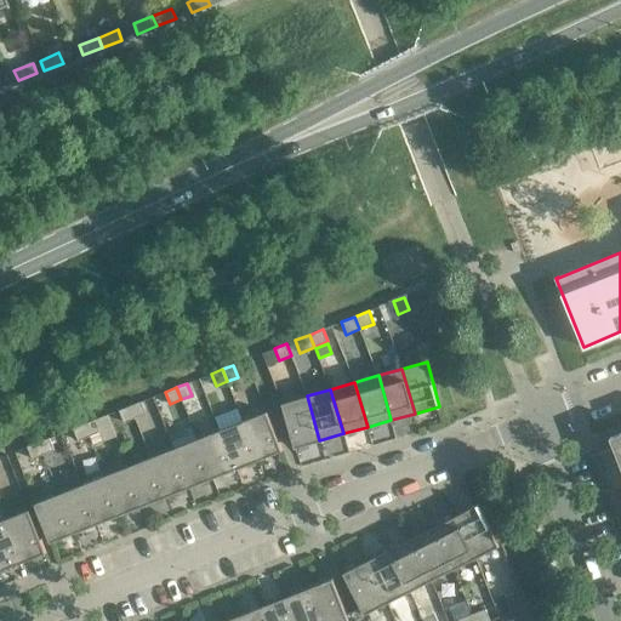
[(319,440),(307,396),(281,403),(295,448),(319,440)]
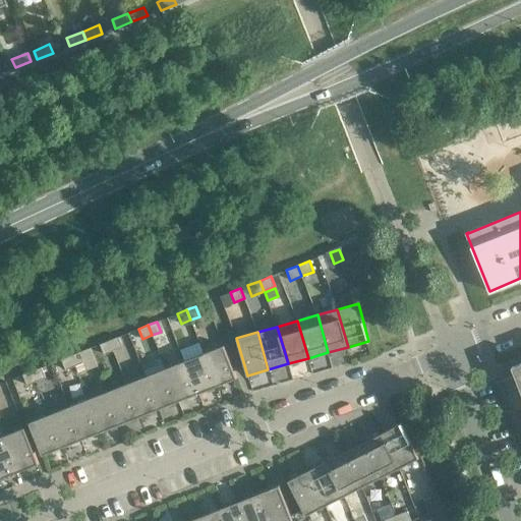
[(122,347),(118,337),(109,340),(113,350),(122,347)]
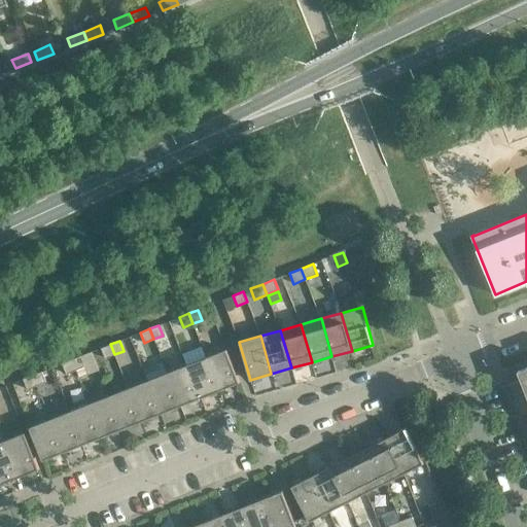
[(114,354),(110,344),(101,348),(105,358),(114,354)]
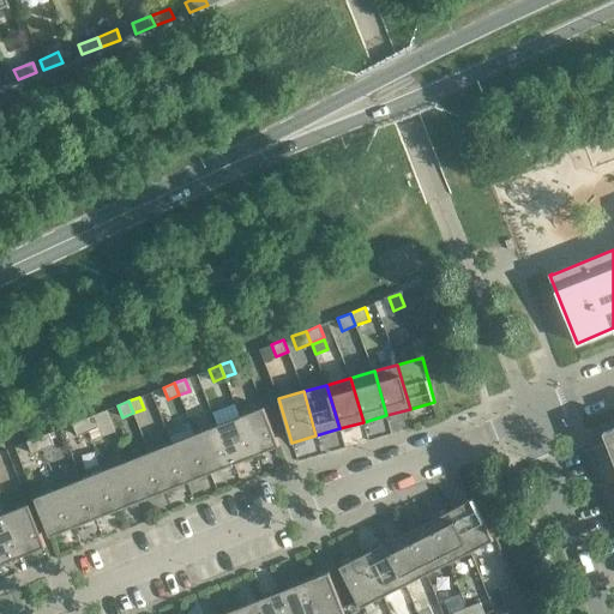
[(280,445),(264,407),(240,416),(256,455),(280,445)]
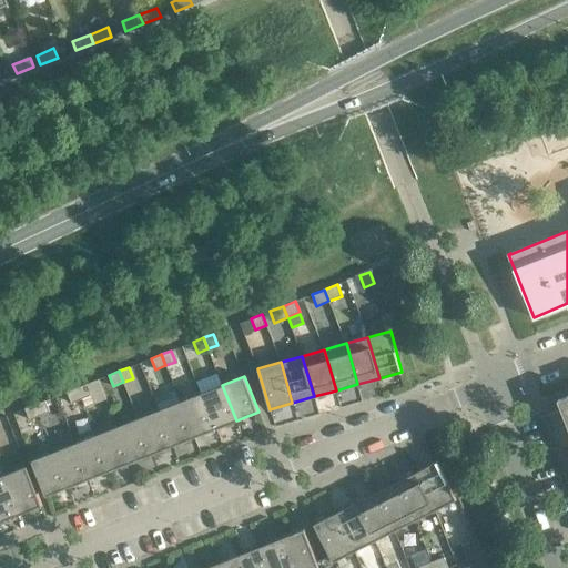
[(91,395),(87,384),(77,387),(81,398),(91,395)]
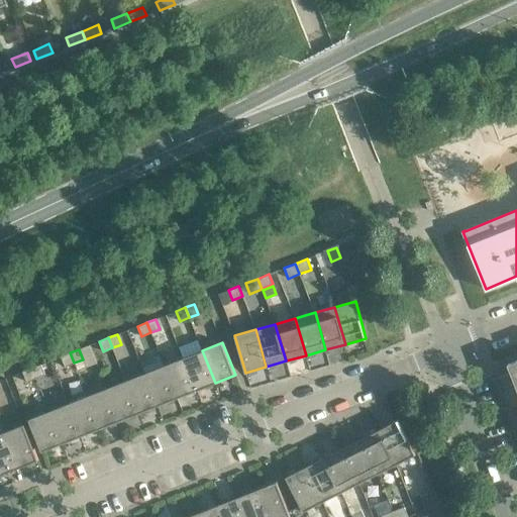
[(215,383),(202,350),(183,357),(196,391),(215,383)]
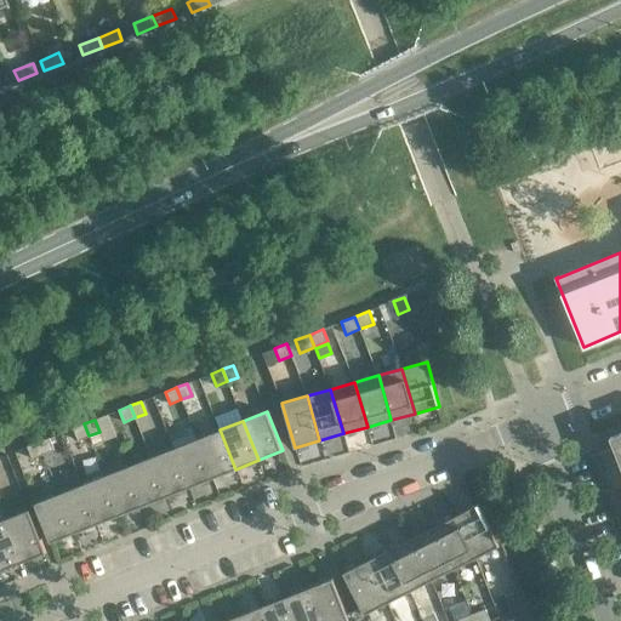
[(89,436),(84,423),(73,428),(78,440),(89,436)]
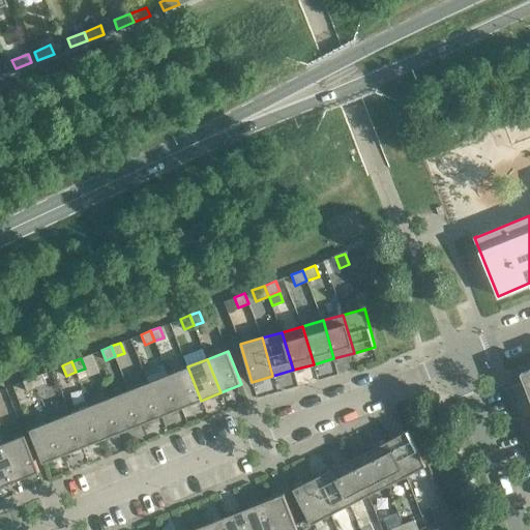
[(201,401),(187,366),(168,375),(181,408),(201,401)]
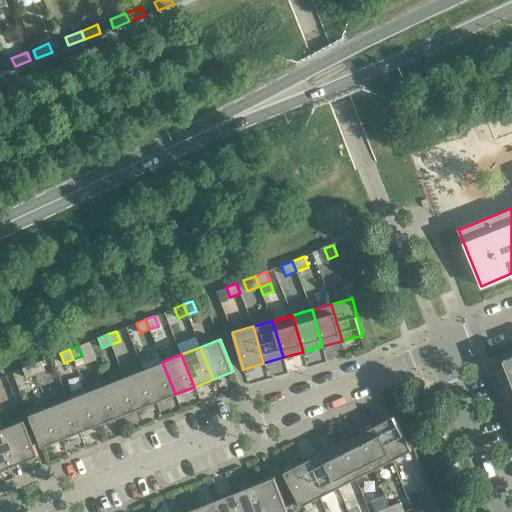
[(511,356),(503,360),(506,369),(494,374),(506,405),(511,402),(511,356)]
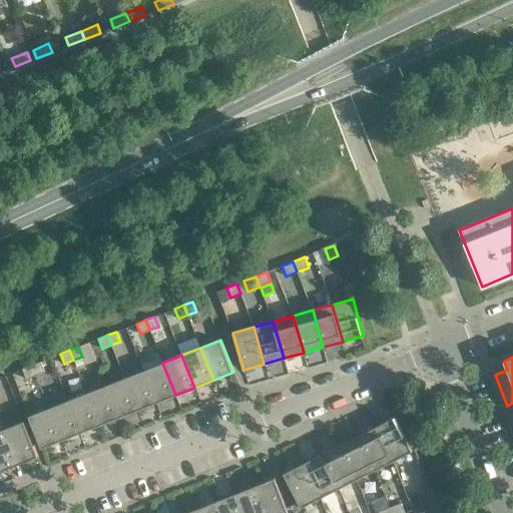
[(44,372),(40,362),(31,365),(35,375),(44,372)]
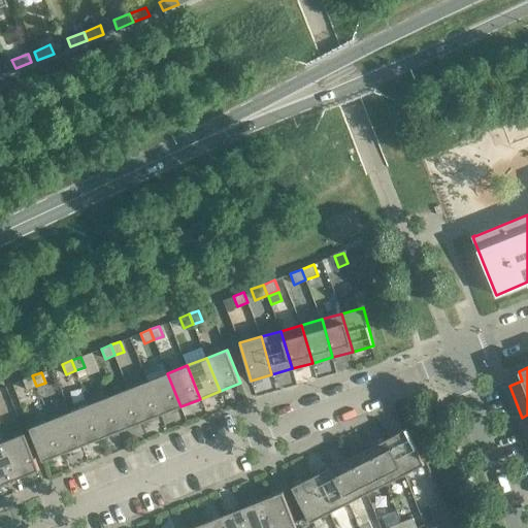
[(180,406),(167,373),(147,381),(161,415),(180,406)]
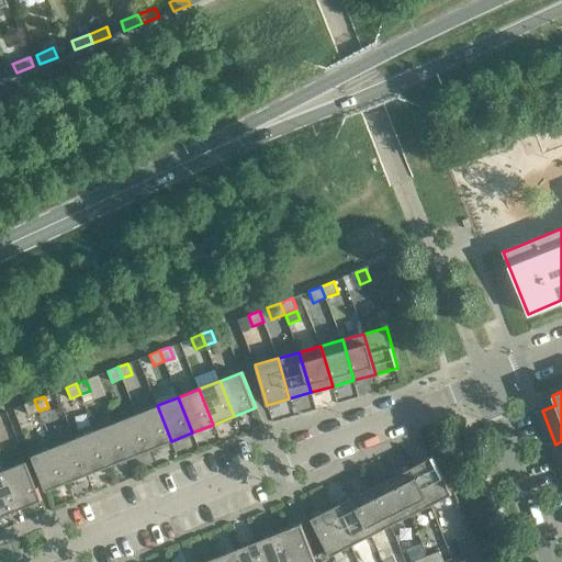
[(38,411),(34,400),(24,404),(29,415),(38,411)]
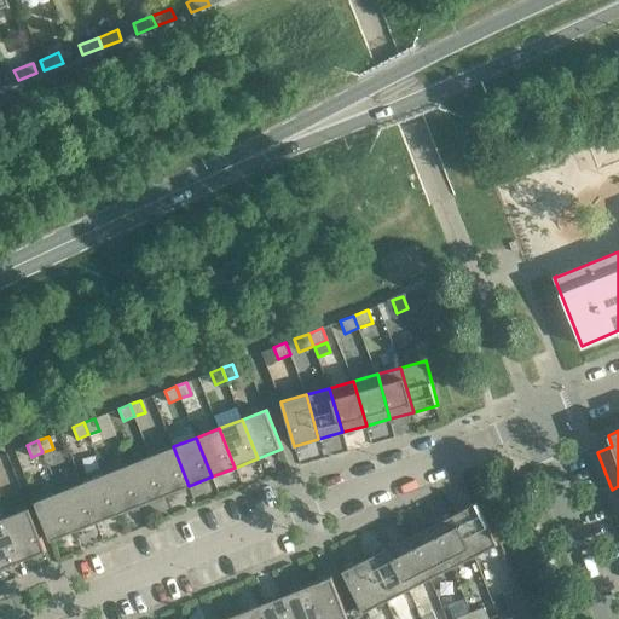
[(189,486),(173,446),(150,456),(166,495),(189,486)]
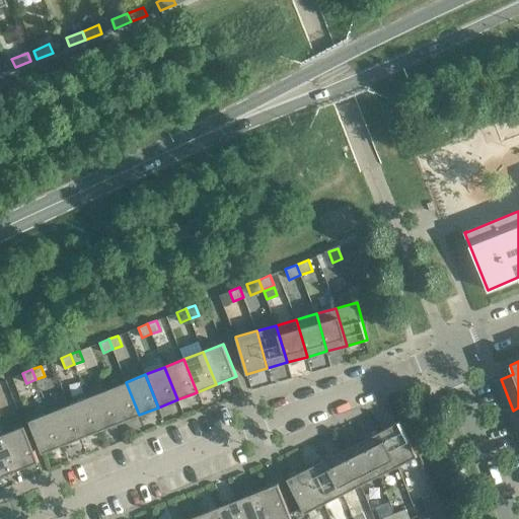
[(139,415),(126,382),(106,389),(120,423),(139,415)]
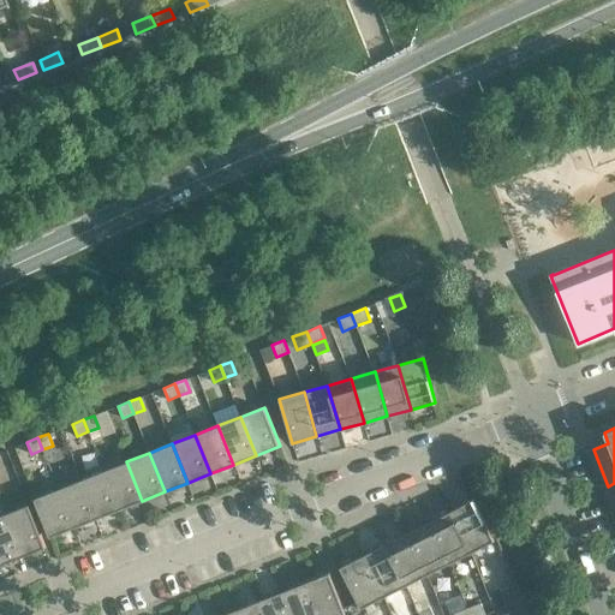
[(142,501),(126,461),(103,471),(119,509),(142,501)]
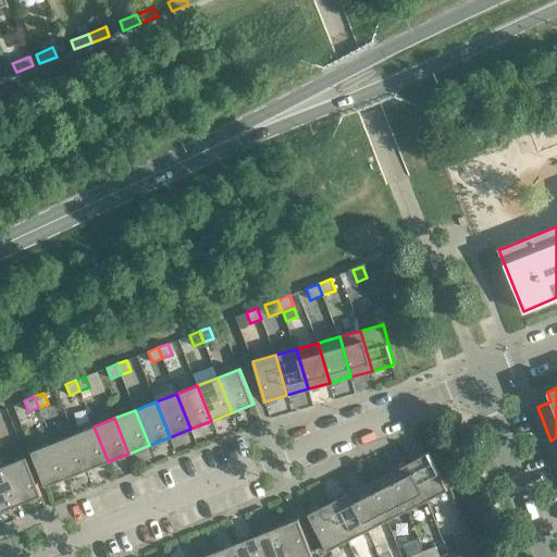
[(108,461),(94,426),(73,434),(87,470),(108,461)]
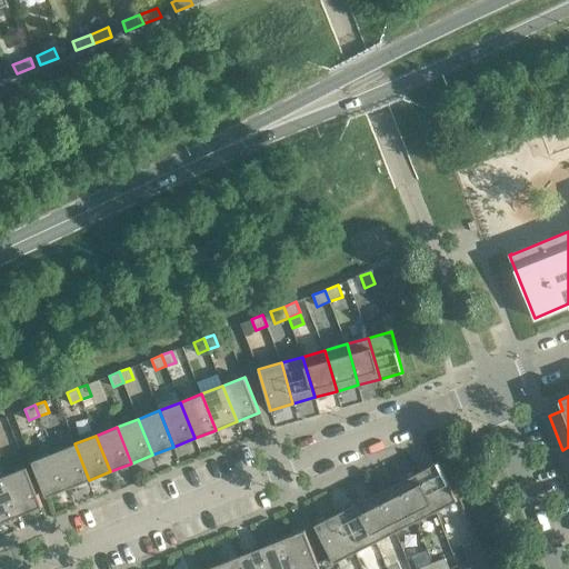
[(89,480),(75,443),(53,452),(68,488),(89,480)]
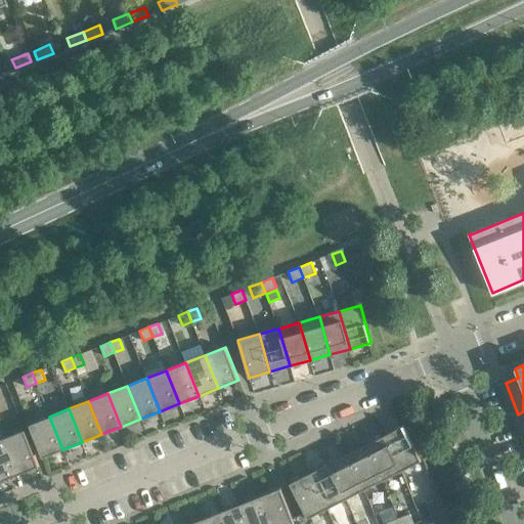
[(62,449),(49,417),(29,425),(42,457),(62,449)]
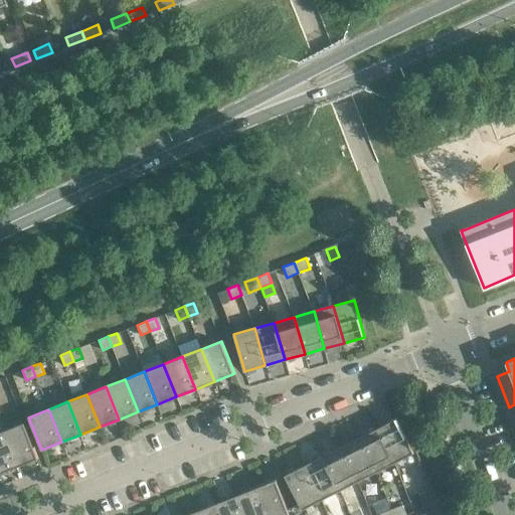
[(413,453),(396,418),(377,428),(394,463),(413,453)]
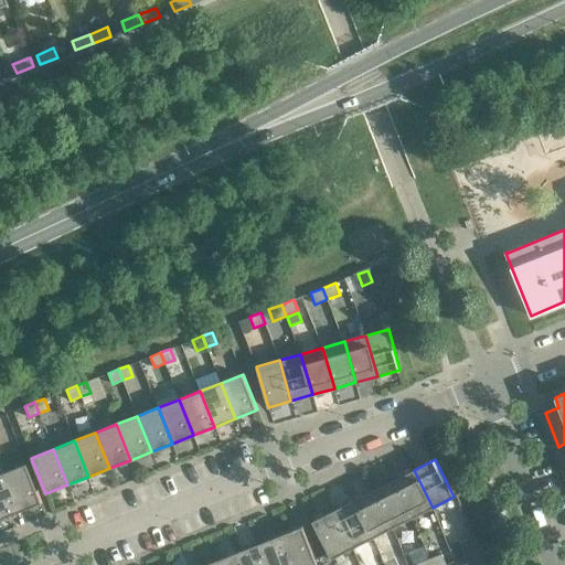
[(42,502),(27,464),(4,472),(20,511),(42,502)]
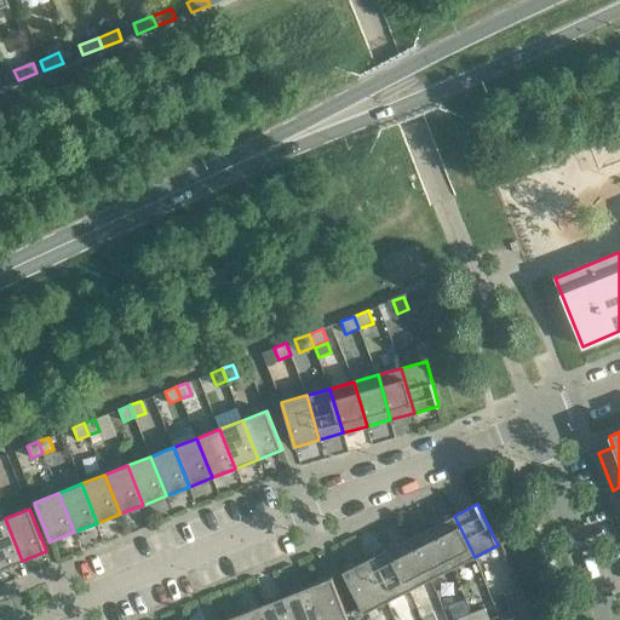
[(475,557),(454,516),(432,527),(453,568),(475,557)]
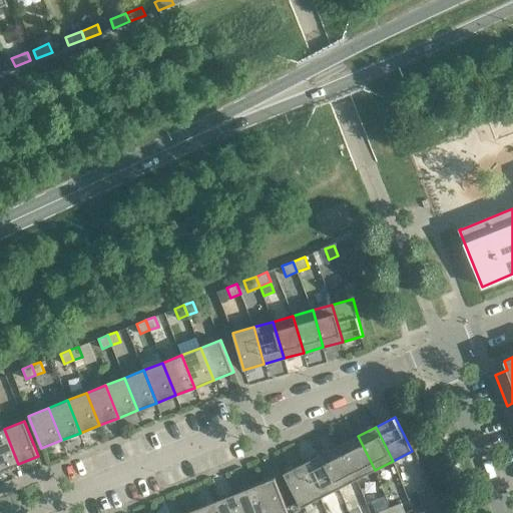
[(0,471),(18,464),(4,429),(0,430),(0,471)]
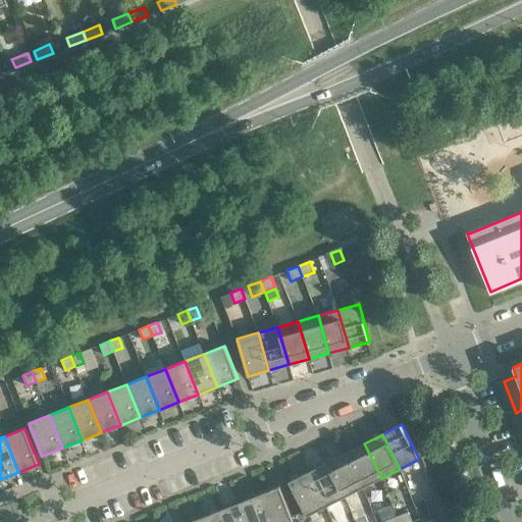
[(381,478),(364,444),(345,453),(363,487),(381,478)]
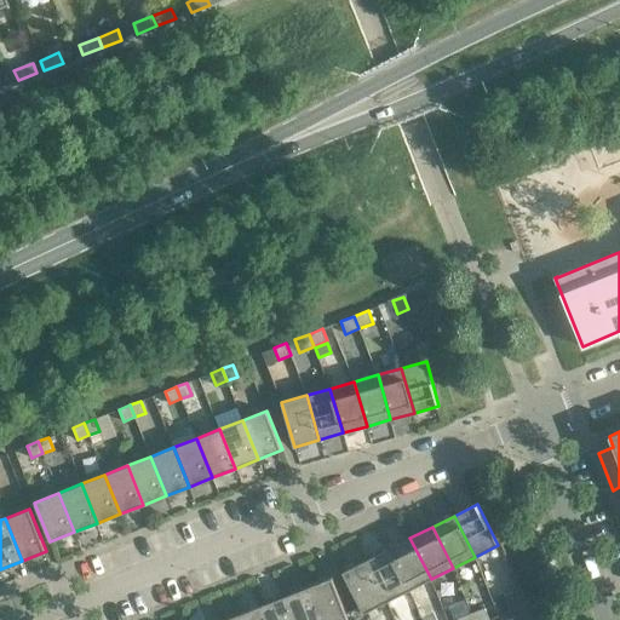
[(431,579),(409,538),(388,549),(409,590),(431,579)]
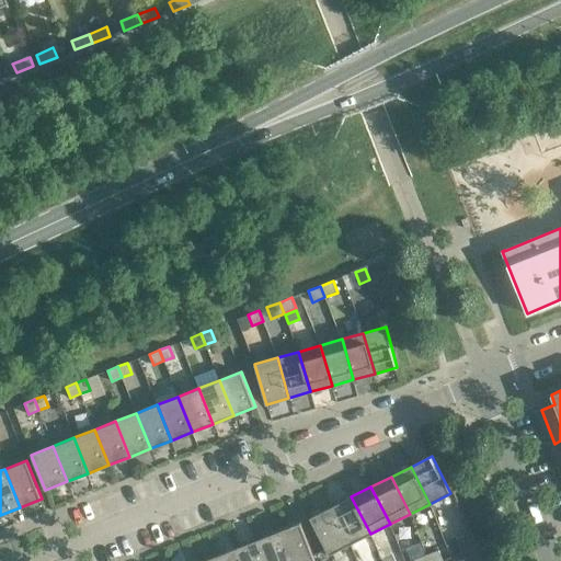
[(370,534),(351,496),(331,507),(351,545),(370,534)]
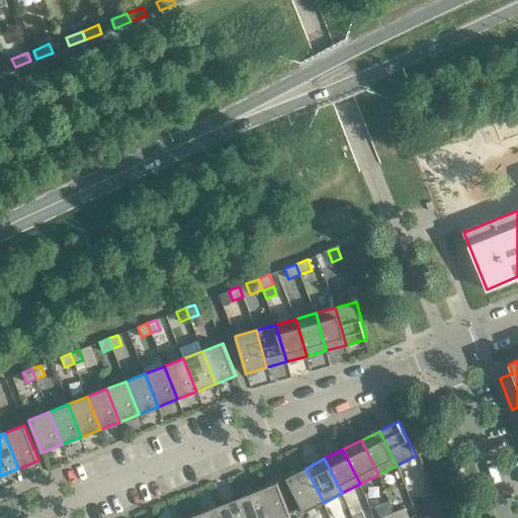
[(324,503),(306,468),(286,478),(304,512),(324,503)]
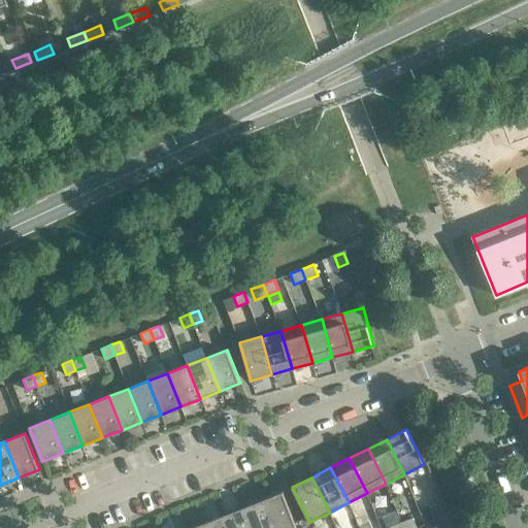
[(297,527),(283,492),(273,495),(262,500),(272,527),(297,527)]
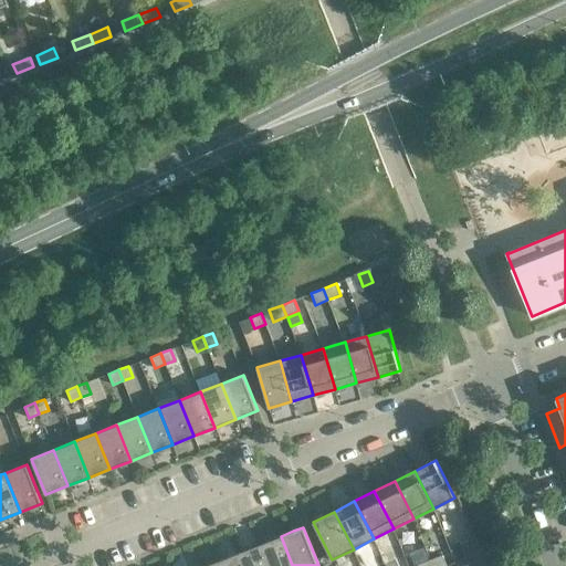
[(292,565),(281,536),(260,544),(269,565),(292,565)]
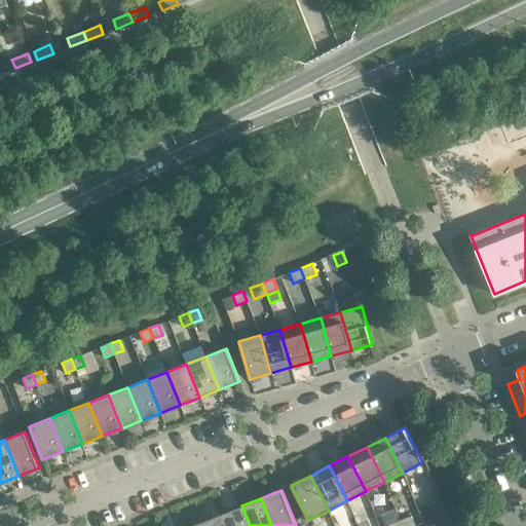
[(446,514),(442,503),(433,508),(437,517),(446,514)]
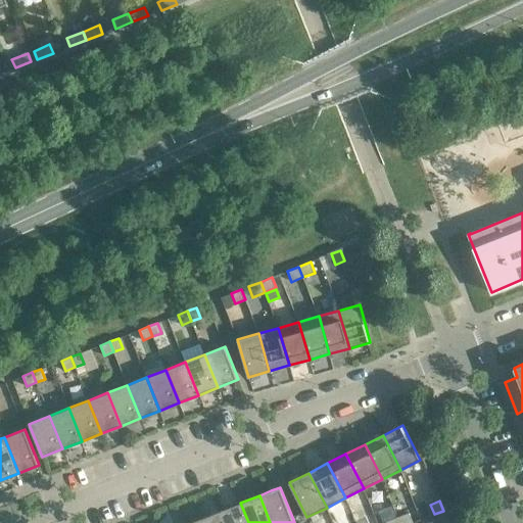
[(248,522),(240,503),(221,511),(226,522),(248,522)]
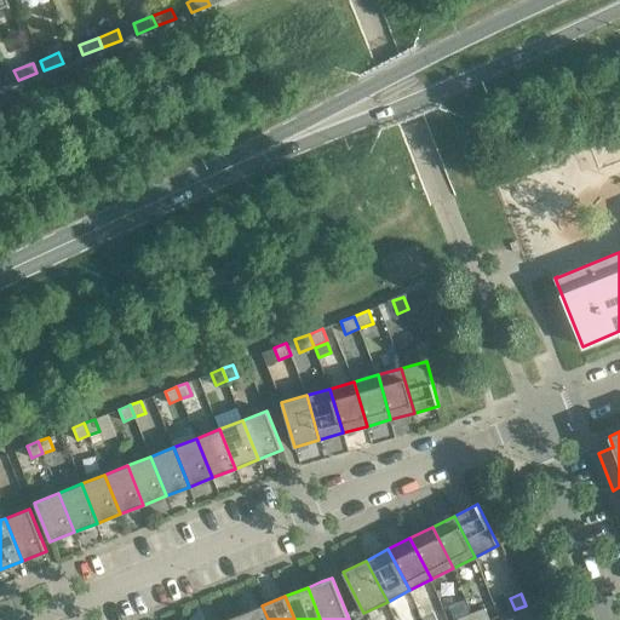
[(268,619),(262,606),(239,614),(241,619),(268,619)]
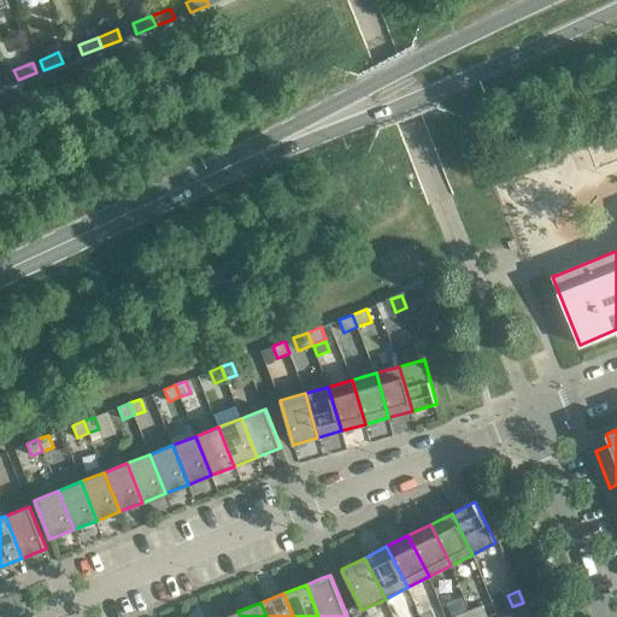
[(482,605),(469,610),(470,616),(486,616),(487,616),(482,605)]
